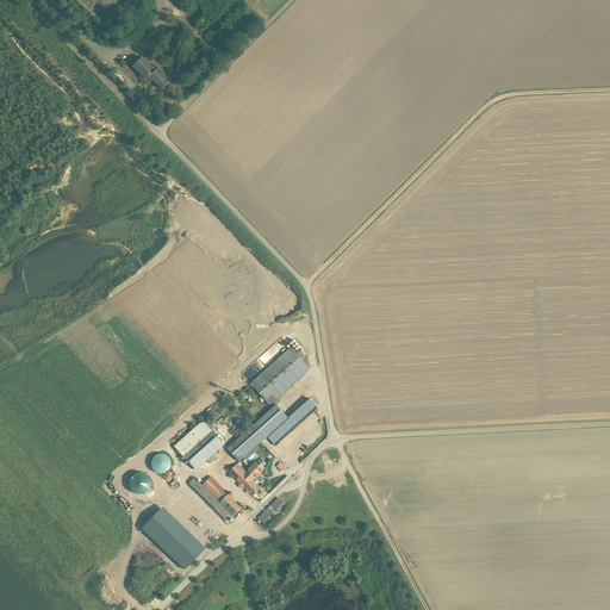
[(151,68),(142,57),(132,67),(141,75),(139,76),(148,86),(153,80),(162,89),(170,81),(159,68),(156,69),(154,67),(151,68)]
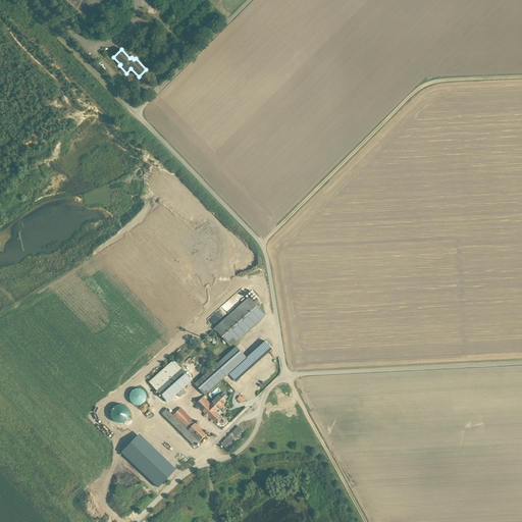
[(250,298),(215,328),(230,346),(265,315),(250,298)]
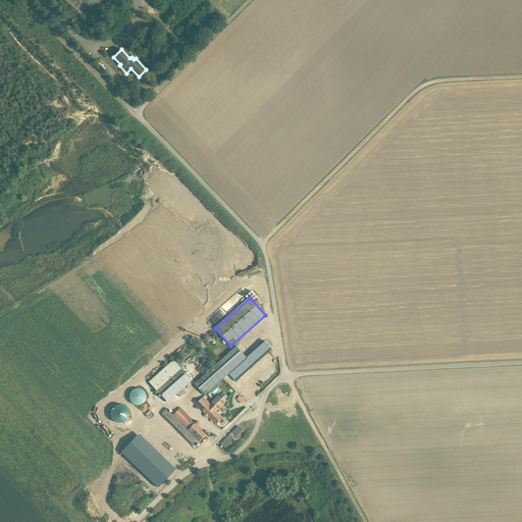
[(213,326),(227,314),(220,307),(207,320),(213,326)]
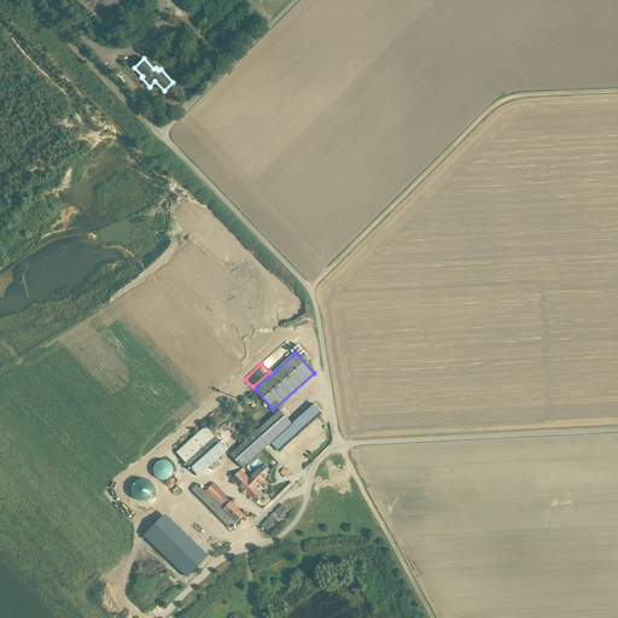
[(314,404),(292,424),(270,443),(278,450),(321,412),(314,404)]
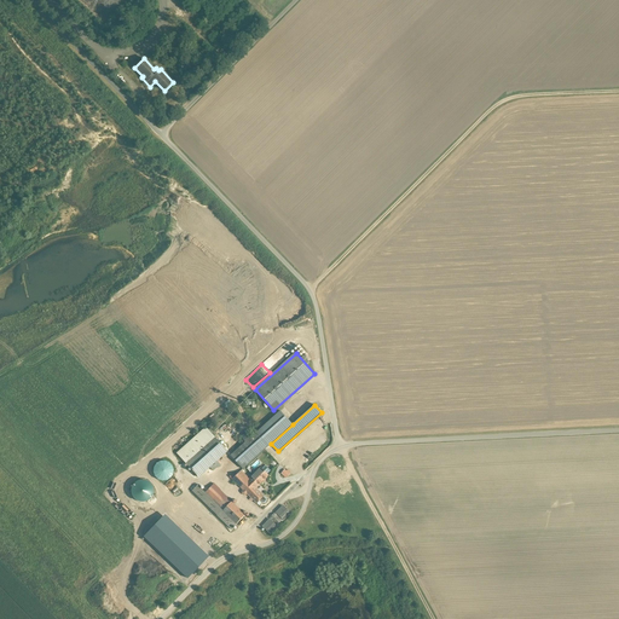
[(281,411),(231,456),(243,469),(271,444),(293,424),(281,411)]
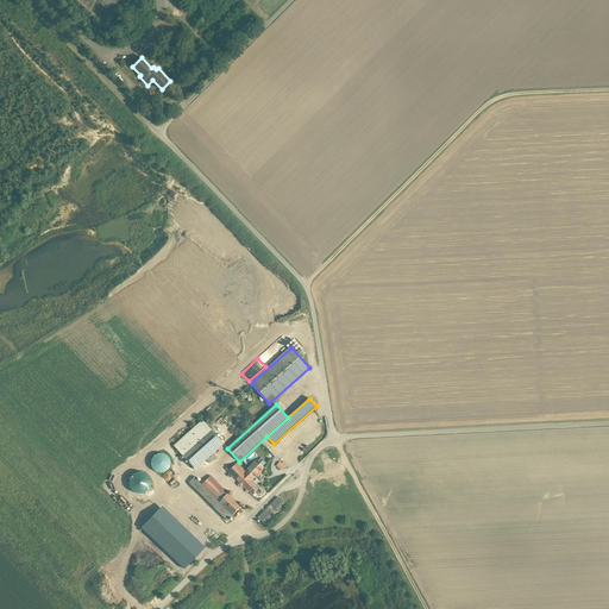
[(202,421),(174,446),(182,456),(212,431),(202,421)]
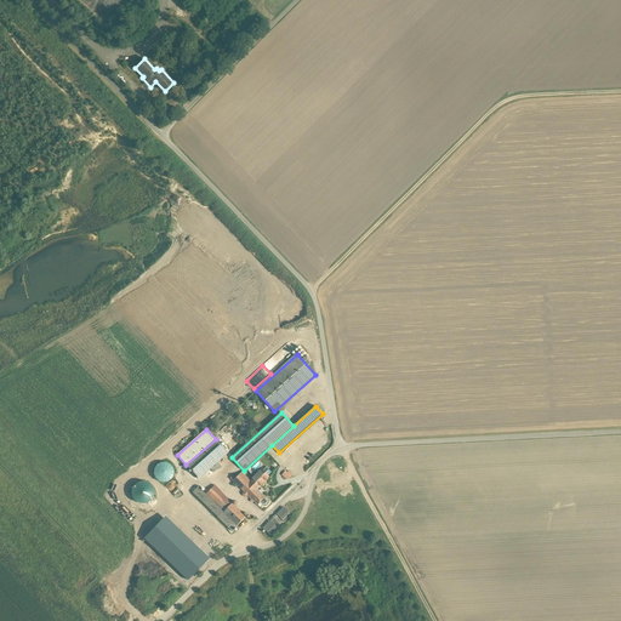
[(216,439),(186,465),(199,479),(228,453),(216,439)]
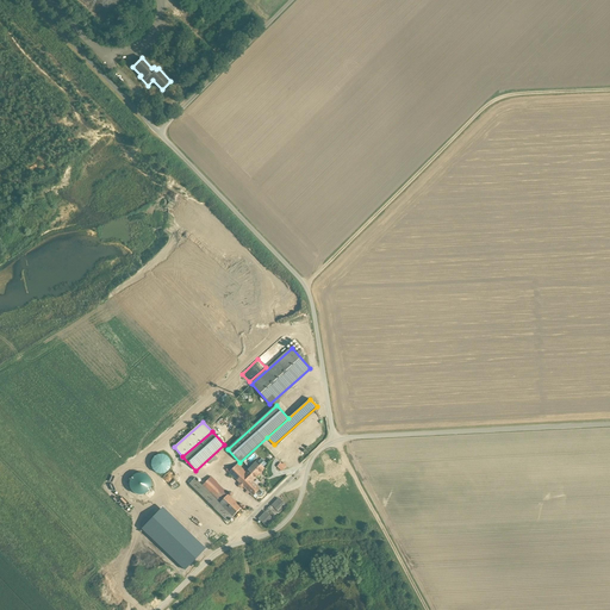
[(169,465),(170,464),(169,461),(169,459),(168,458),(167,456),(166,455),(163,454),(162,454),(160,454),(159,454),(156,455),(155,455),(154,456),(153,458),(151,460),(151,461),(151,464),(151,465),(151,467),(153,468),(154,471),(156,472),(157,472),(160,473),(161,473),(163,472),(165,472),(167,471),(167,470),(169,468),(169,467),(169,465)]
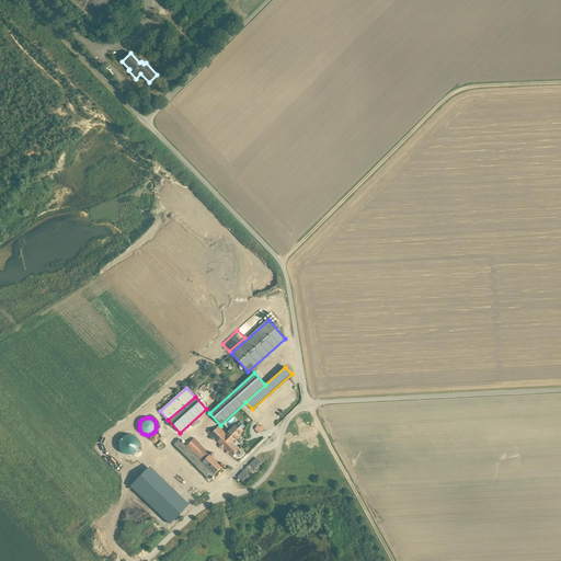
[(237,424),(226,434),(225,436),(228,438),(232,443),(243,431),(237,424)]
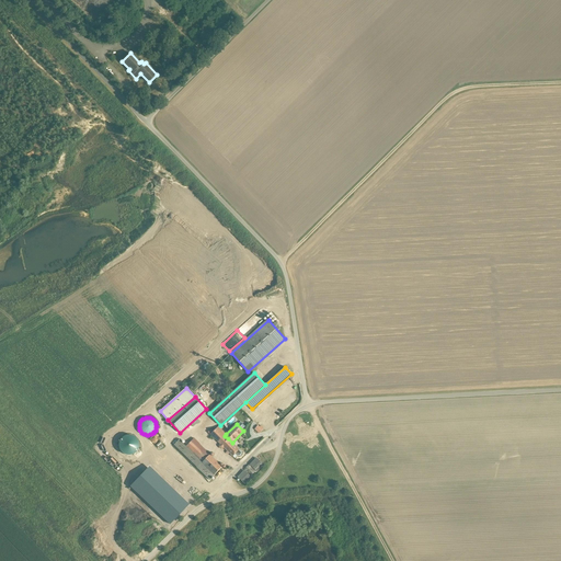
[(226,434),(218,426),(217,428),(225,436),(226,434)]
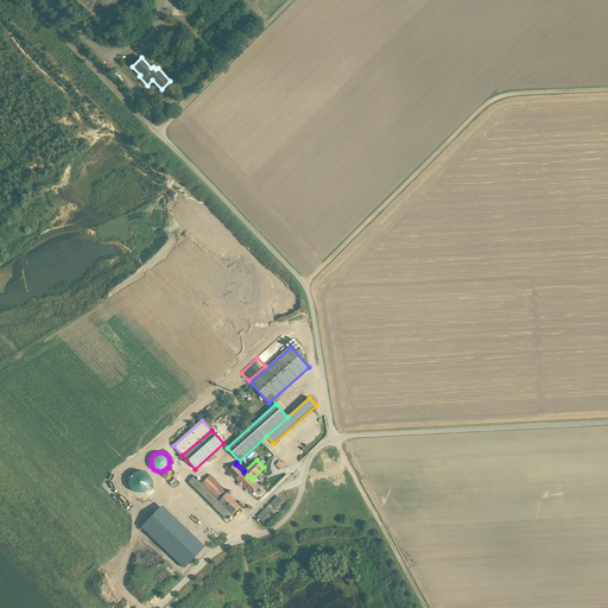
[(244,473),(235,464),(228,472),(240,482),(247,475),(244,473)]
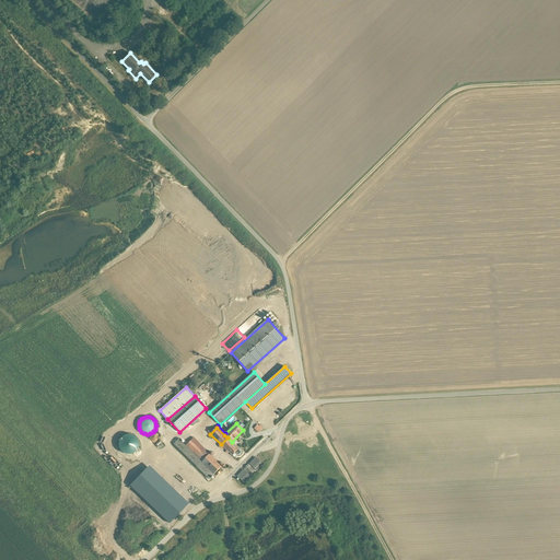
[(139,435),(121,435),(121,453),(139,453),(139,435)]
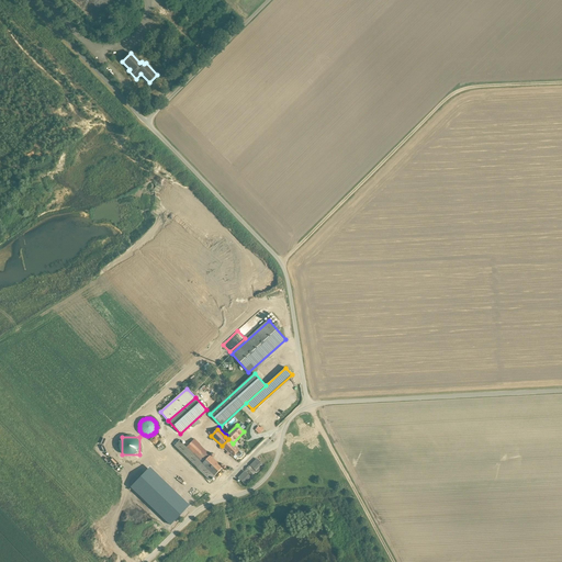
[(210,456),(193,439),(186,447),(186,448),(202,463),(210,456)]
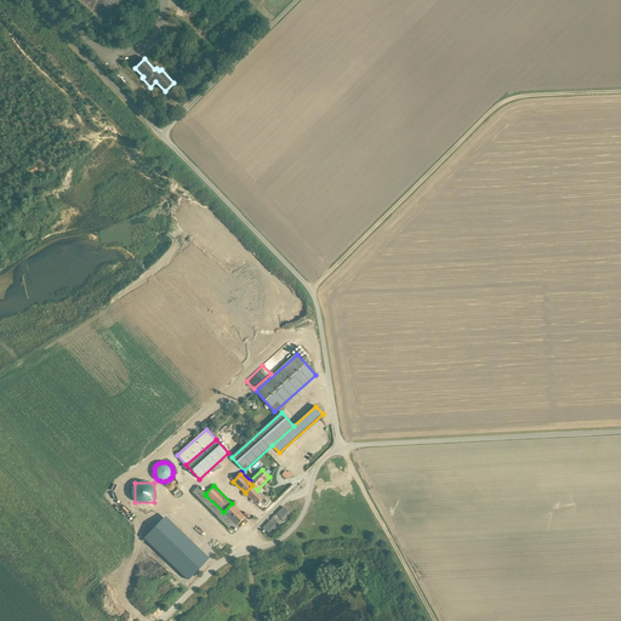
[(257,490),(252,485),(245,493),(244,494),(244,496),(245,497),(248,497),(248,496),(257,505),(261,502),(263,505),(266,505),(268,503),(267,500),(265,497),(266,497),(257,490)]
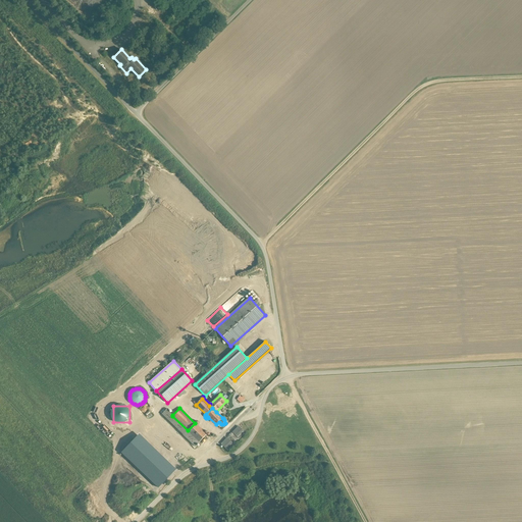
[(188,430),(172,416),(172,415),(166,409),(162,414),(196,447),(200,441),(188,430)]
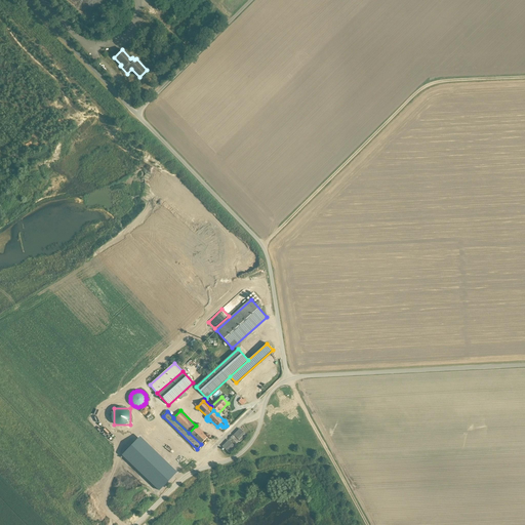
[(208,437),(196,426),(189,433),(201,444),(208,437)]
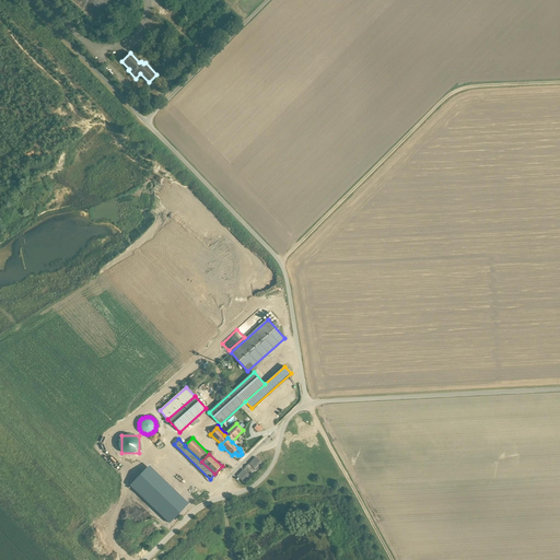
[(264,464),(256,456),(248,464),(249,464),(256,470),(256,471),(264,464)]
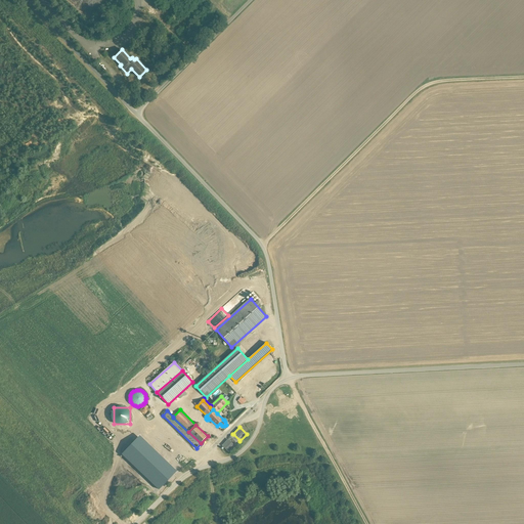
[(233,434),(228,439),(234,444),(239,440),(233,434)]
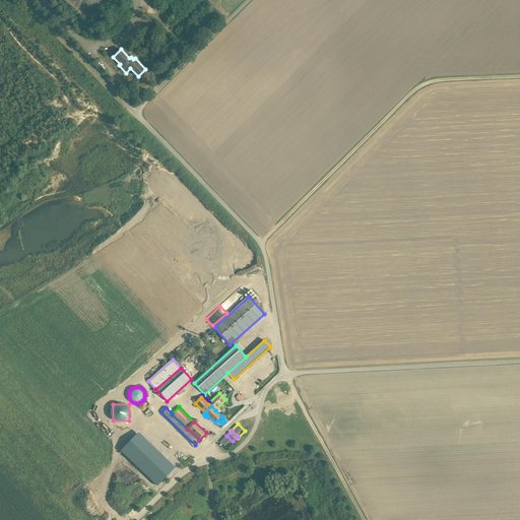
[(226,436),(225,435),(220,441),(228,448),(234,442),(233,441),(226,436)]
